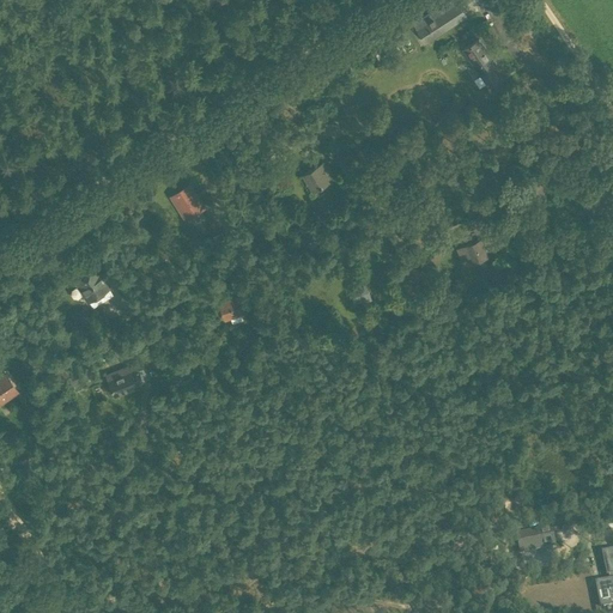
[(425,43),(461,20),(460,19),(466,13),(455,0),(447,0),(412,24),(425,43)]
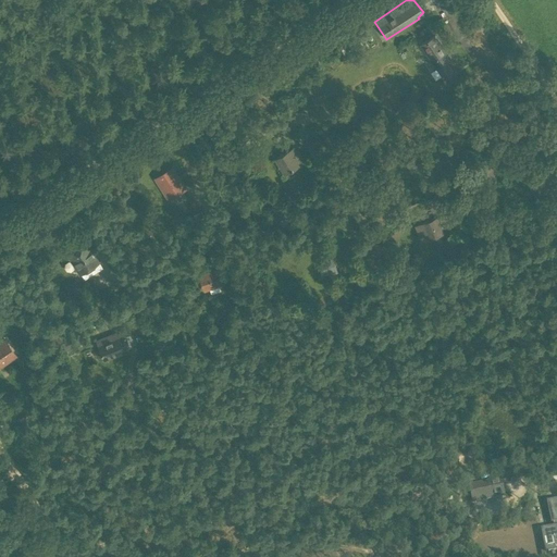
[(443,77),(453,71),(446,61),(450,58),(434,35),(420,45),(443,77)]
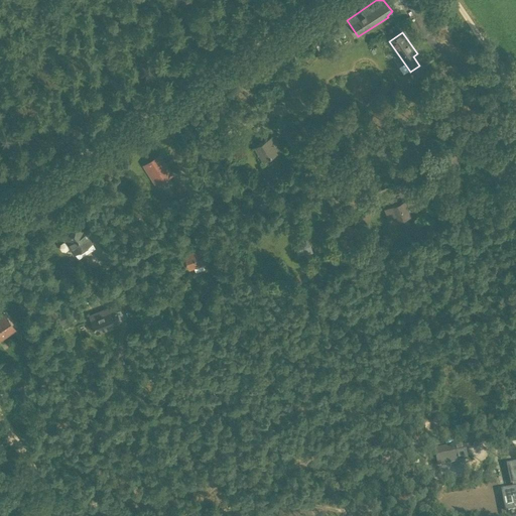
[(283,112),(283,105),(268,105),(268,114),(271,114),(271,112),(283,112)]
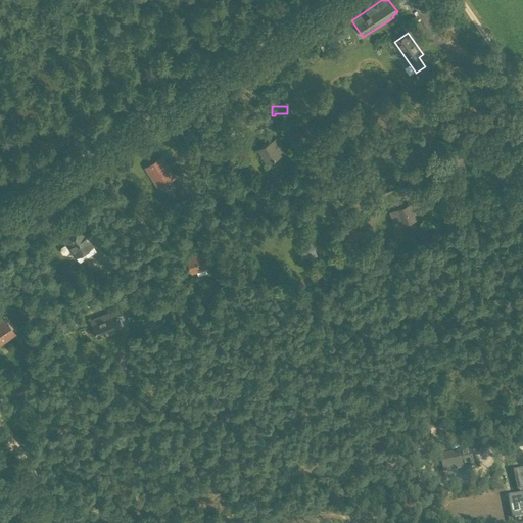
[(284,152),(277,141),(272,144),(270,141),(258,148),(267,161),(284,152)]
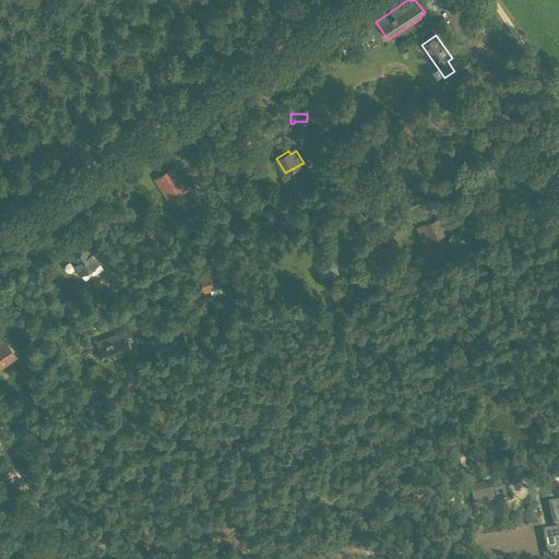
[(382,168),(389,165),(382,153),(376,156),(382,168)]
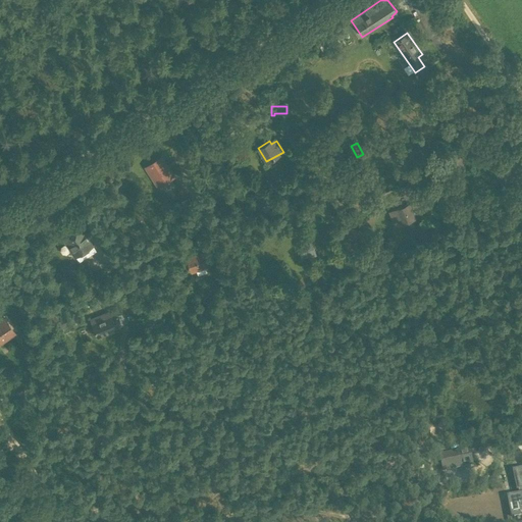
[(160,159),(145,168),(146,169),(156,186),(160,184),(164,190),(172,185),(168,178),(171,176),(160,159)]
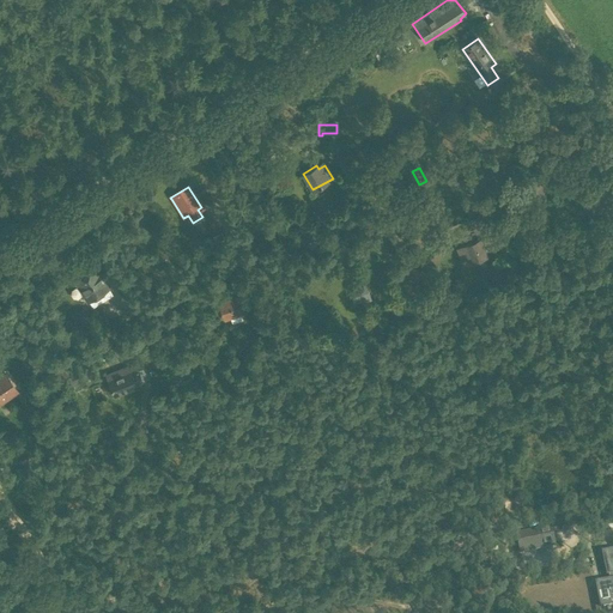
[(465,232),(473,230),(471,220),(461,223),(465,232)]
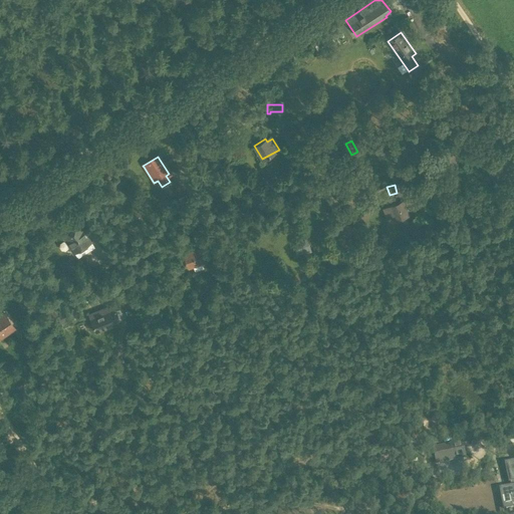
[(394,221),(409,216),(403,201),(382,208),(387,218),(392,216),(394,221)]
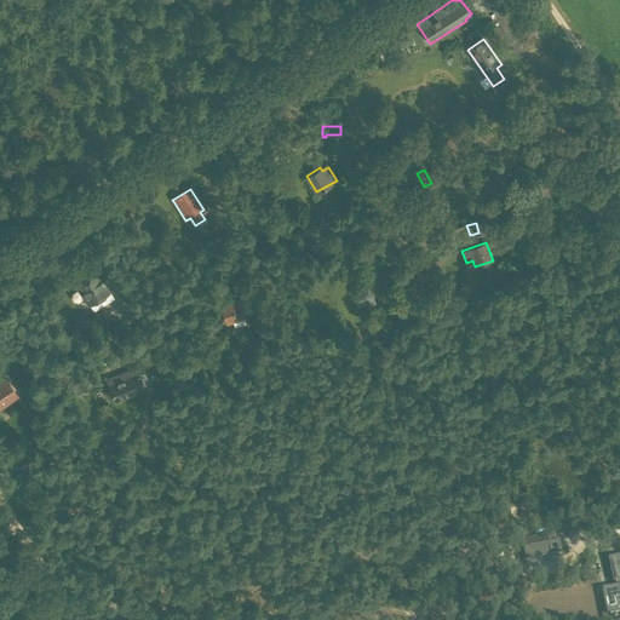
[(89,306),(113,291),(99,269),(74,286),(89,306)]
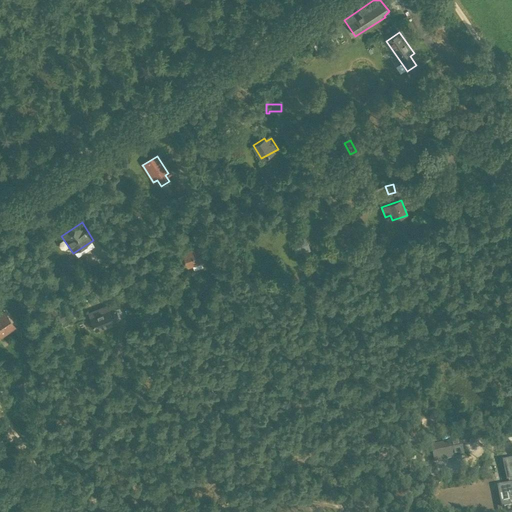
[(311,253),(309,248),(303,233),(290,238),(296,254),(301,251),(303,256),(311,253)]
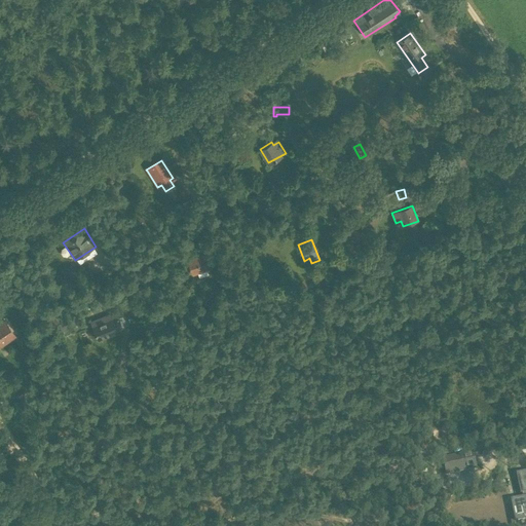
[(192,275),(210,269),(204,254),(187,260),(192,275)]
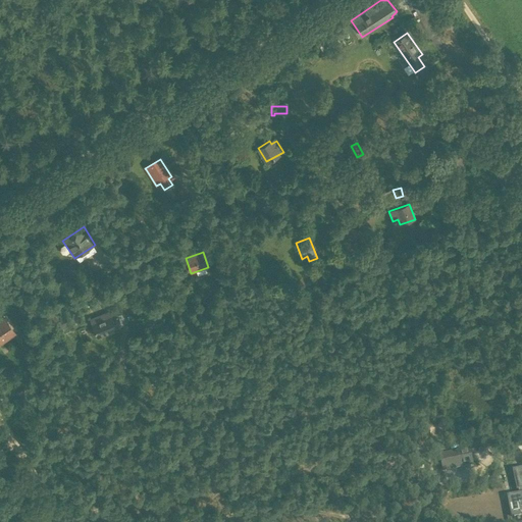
[(81,289),(91,277),(85,272),(74,283),(81,289)]
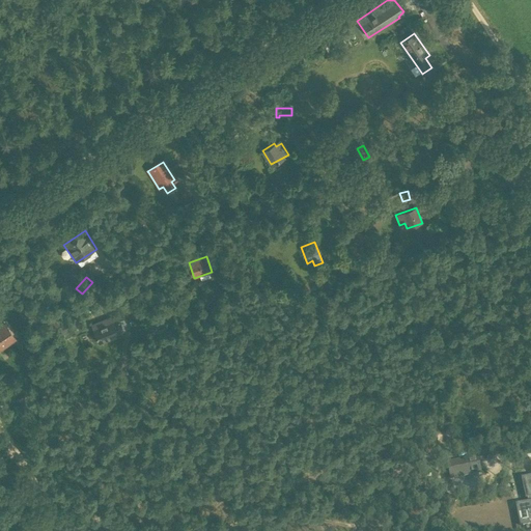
[(55,306),(60,301),(54,295),(49,300),(55,306)]
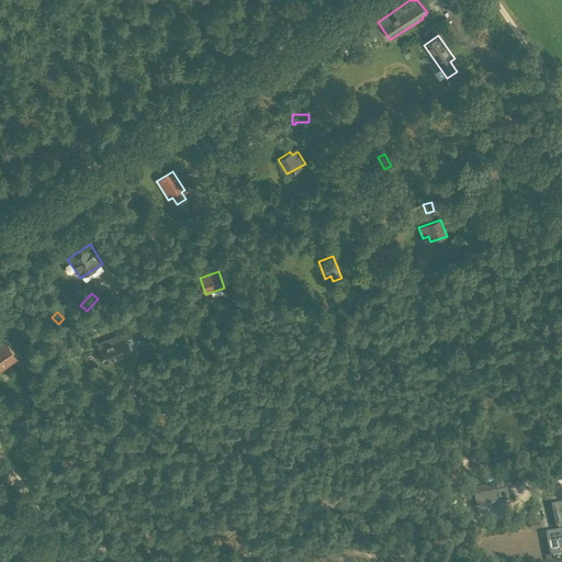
[(121,341),(117,335),(97,344),(104,362),(125,355),(124,351),(137,347),(133,337),(121,341)]
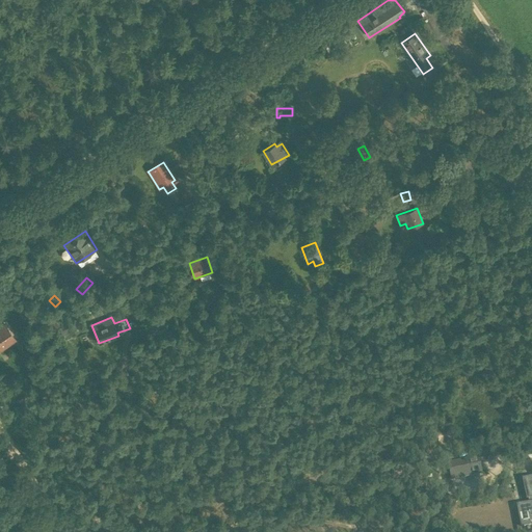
[(58,327),(62,335),(78,327),(75,319),(58,327)]
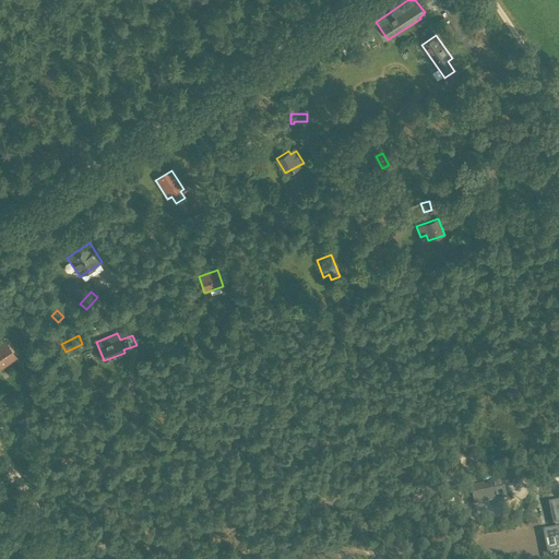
[(10,358),(7,353),(12,348),(6,340),(0,343),(0,359),(2,363),(10,358)]
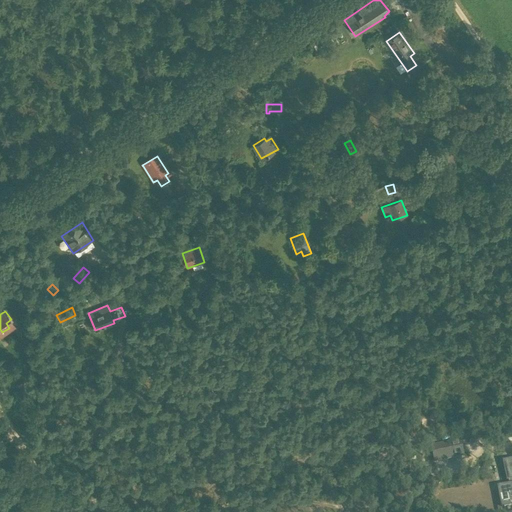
[(460,440),(430,446),(434,463),(463,457),(460,440)]
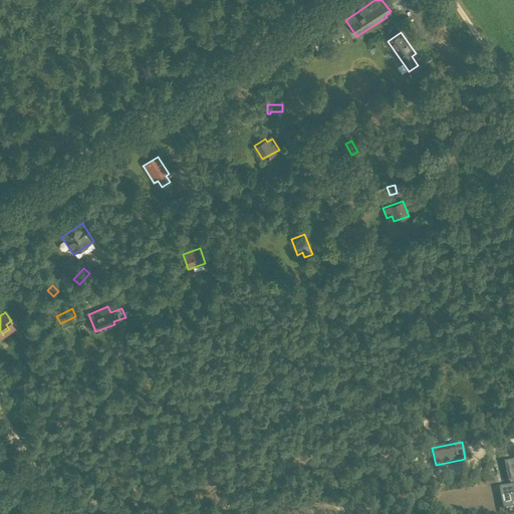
[(513,459),(504,462),(508,486),(497,489),(500,501),(512,498),(513,507),(513,459)]
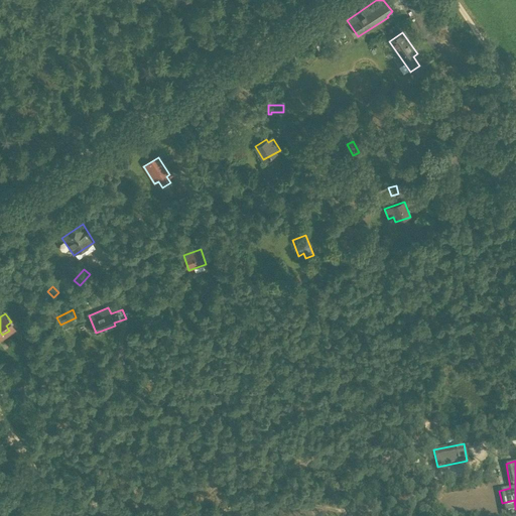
[(452,515),(457,515),(465,514),(460,495),(447,497),(452,515)]
